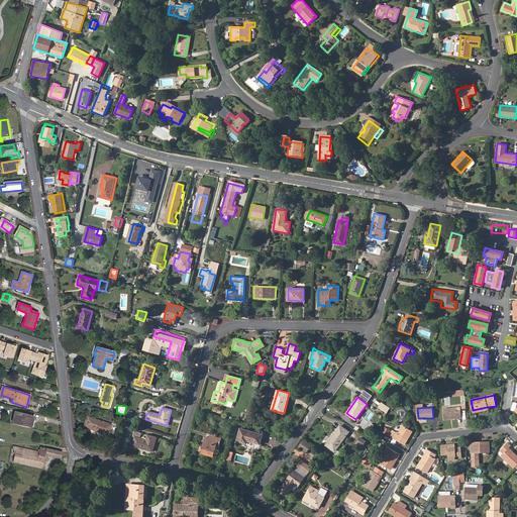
[(460,417),(459,408),(443,409),(443,420),(450,419),(450,418),(460,417)]
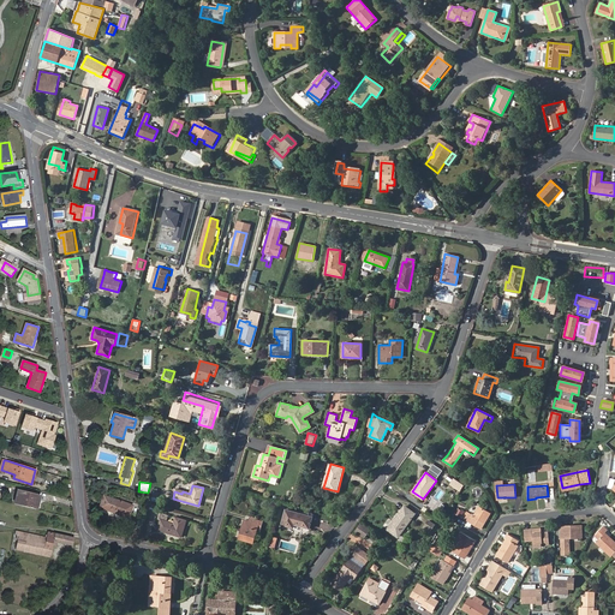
[(31,508),(36,509),(40,496),(18,490),(15,503),(31,508)]
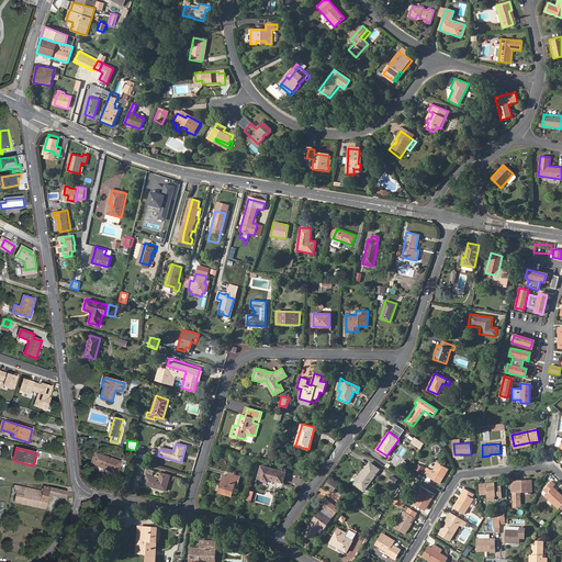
[(96,465),(117,473),(121,462),(99,454),(96,465)]
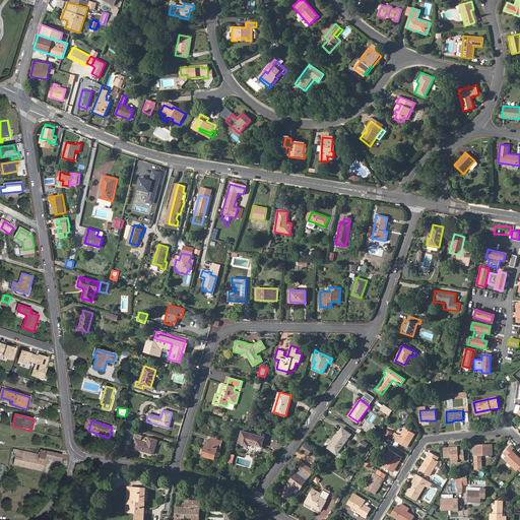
[(337,453),(350,434),(342,428),(334,440),(333,440),(328,447),(337,453)]
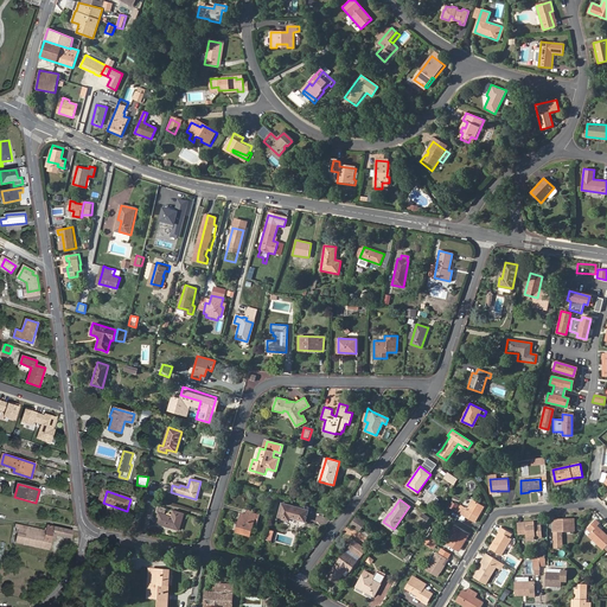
[(484,508),(475,502),(470,510),(462,505),(458,512),(473,523),(484,508)]
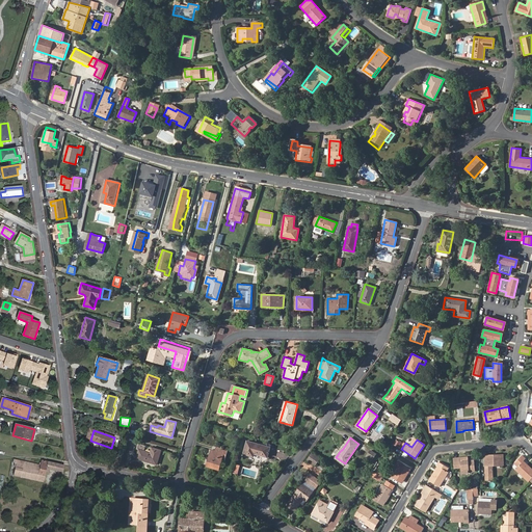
[(245,447),(243,454),(248,455),(254,456),(255,453),(268,456),(270,447),(247,441),(245,447)]
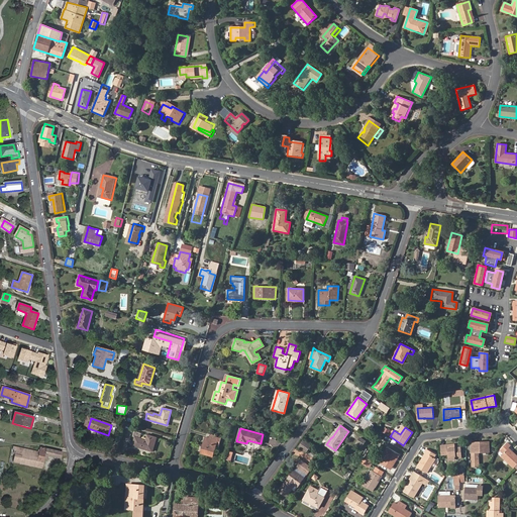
[(152,451),(157,437),(147,435),(146,439),(139,438),(141,433),(134,431),(132,436),(134,437),(132,445),(152,451)]
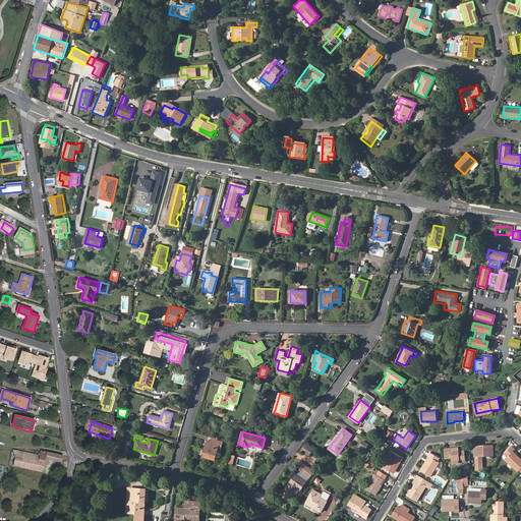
[(216,443),(211,441),(208,440),(203,456),(215,460),(218,446),(221,447),(222,442),(217,441),(216,443)]
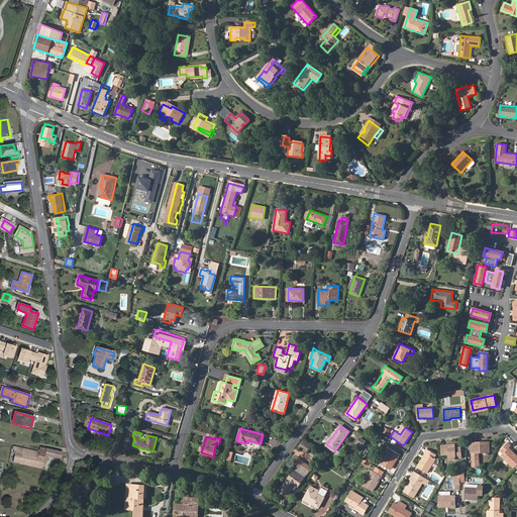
[(303,439),(298,446),(307,452),(312,445),(303,439)]
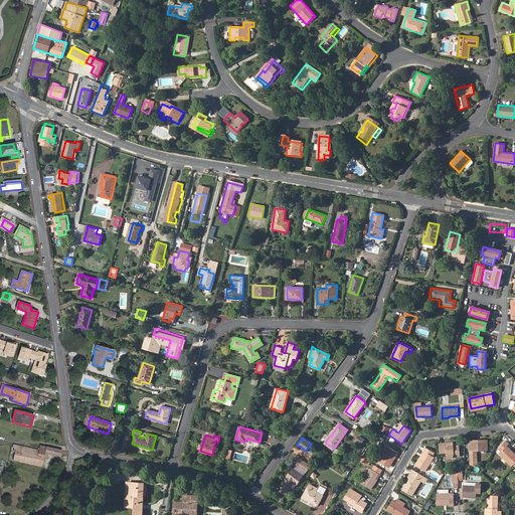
[(469,441),(469,451),(476,451),(487,450),(487,442),(478,442),(478,440),(469,441)]
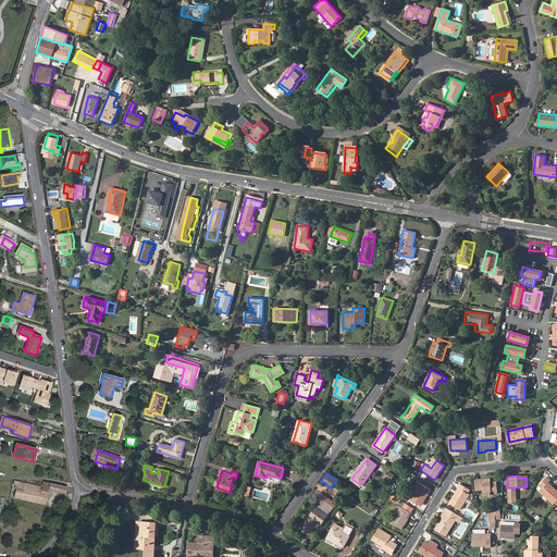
[(540,492),(554,504),(555,502),(556,499),(556,492),(547,483),(551,480),(546,477),(539,484),(543,489),(540,492)]
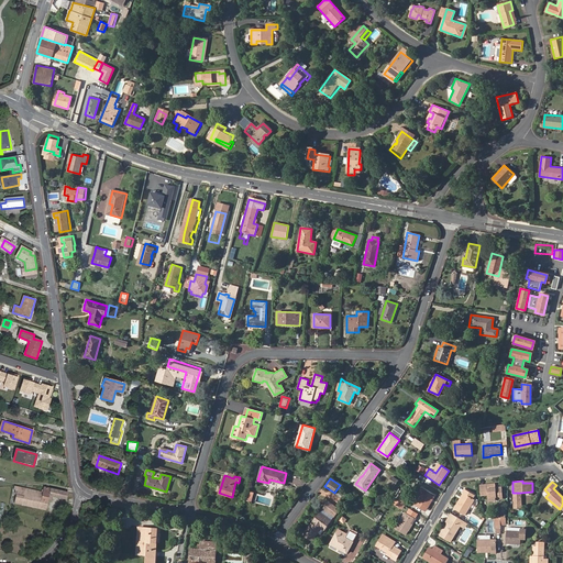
[(495,488),(495,484),(479,485),(481,493),(487,493),(488,500),(503,498),(501,487),(495,488)]
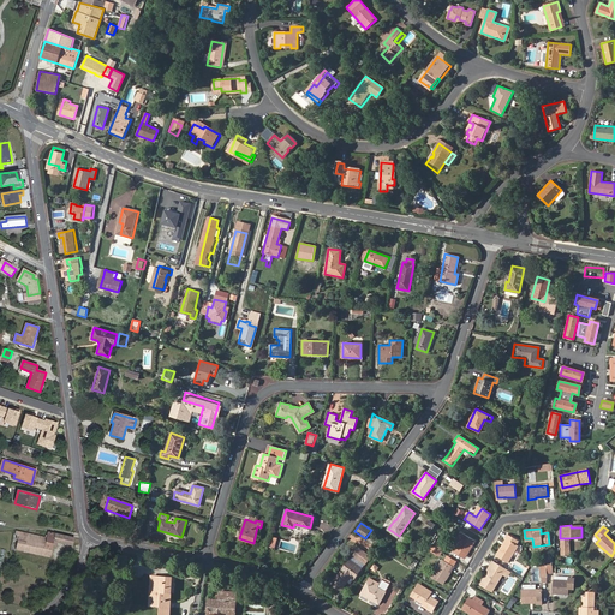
[(72,545),(73,538),(65,536),(53,533),(47,532),(46,538),(16,531),(16,532),(16,535),(18,535),(16,549),(51,557),(53,542),(72,545)]
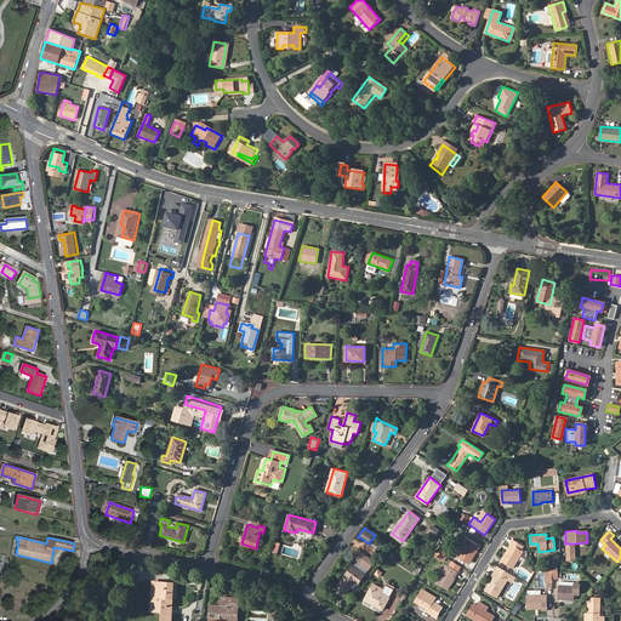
[(468,558),(471,559),(479,546),(468,539),(460,552),(455,548),(451,554),(466,563),(468,558)]
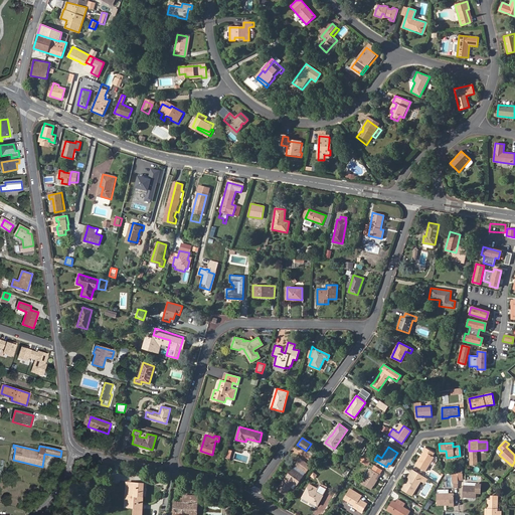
[(414,466),(422,471),(432,457),(431,456),(433,452),(423,447),(421,451),(423,452),(414,466)]
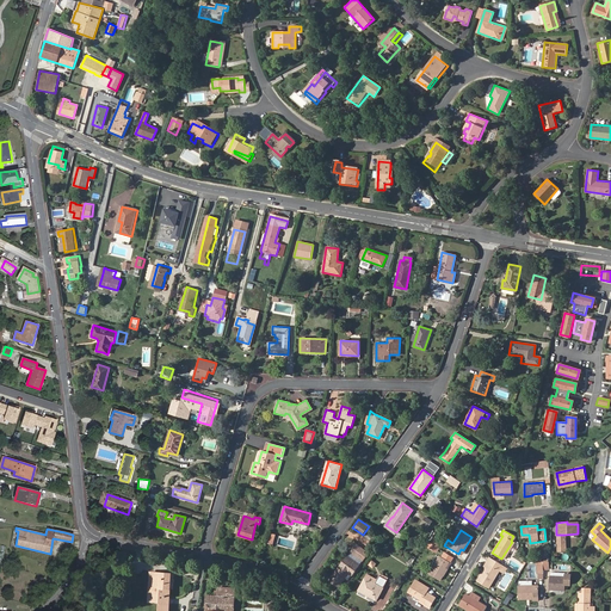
[(2,544),(10,545),(12,532),(5,531),(2,544)]
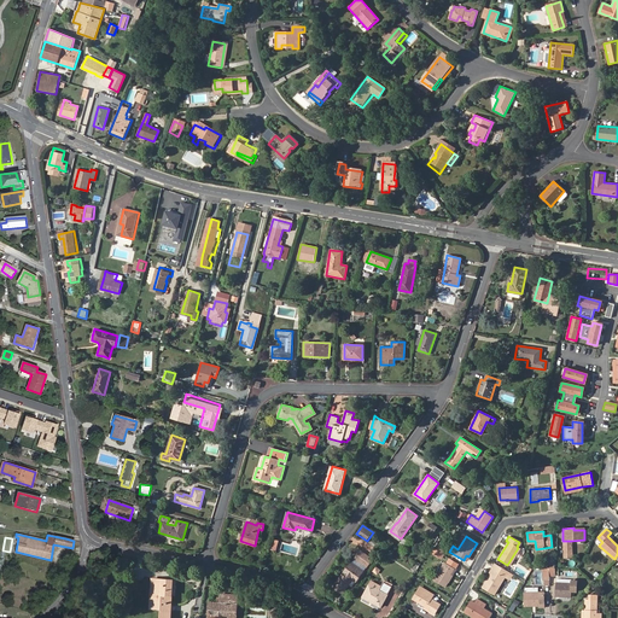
[(275,552),(280,540),(273,538),(269,549),(275,552)]
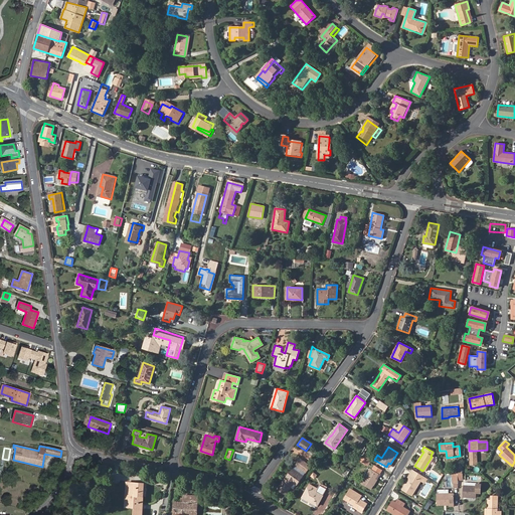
[(301,458),(296,465),(305,472),(310,465),(301,458)]
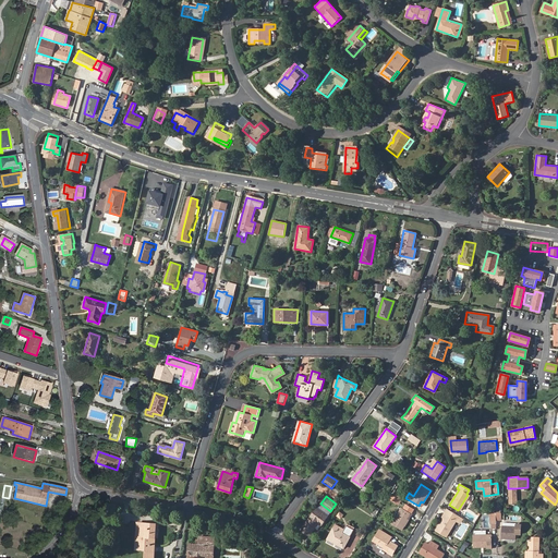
[(320,525),(328,516),(317,507),(301,529),(310,535),(318,523),(320,525)]
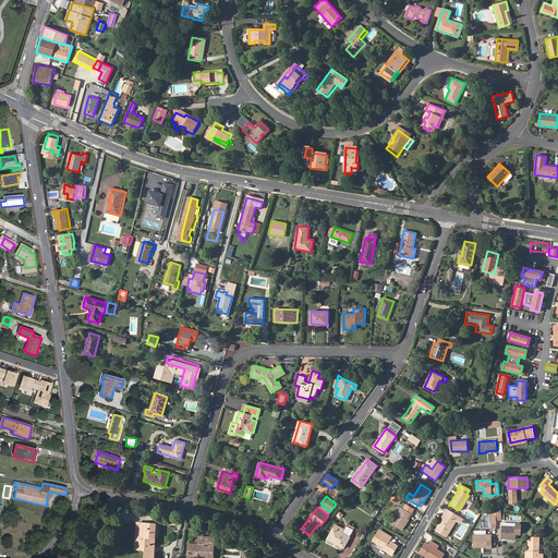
[(391,523),(401,530),(411,513),(401,507),(391,523)]
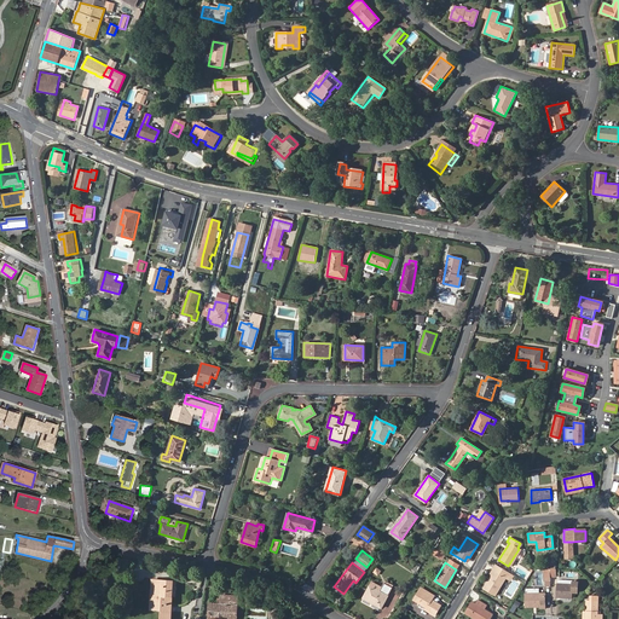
[(513,576),(496,566),(490,574),(491,576),(480,595),(491,601),(505,577),(510,579),(513,576)]
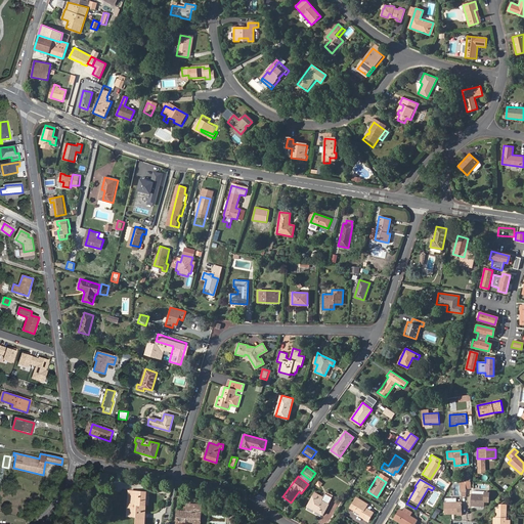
[(137,523),(145,523),(146,491),(128,490),(126,514),(127,514),(138,515),(137,523)]
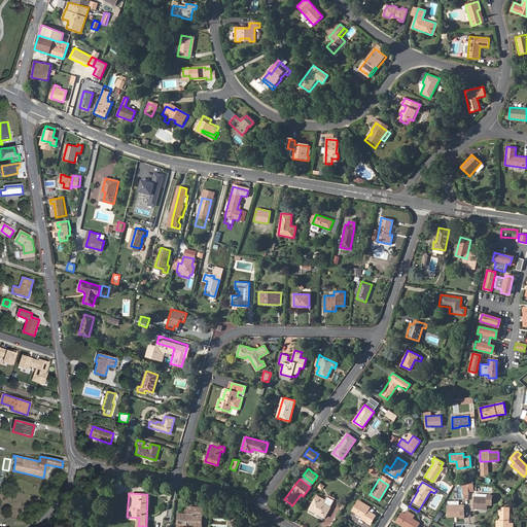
[(475,496),(473,507),(486,508),(486,503),(491,503),(491,494),(487,494),(486,497),(475,496)]
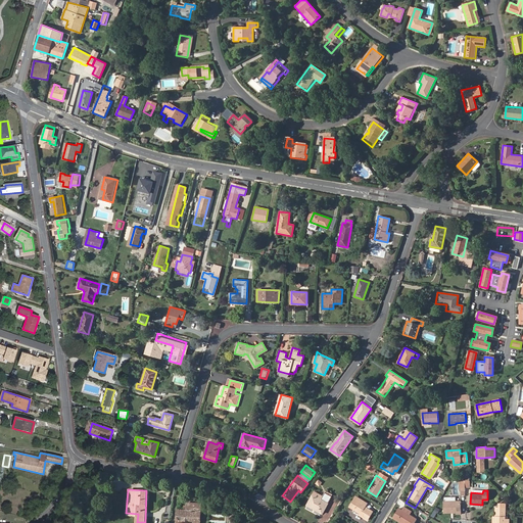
[(321,498),(313,494),(306,505),(322,514),(331,495),(325,492),(321,498)]
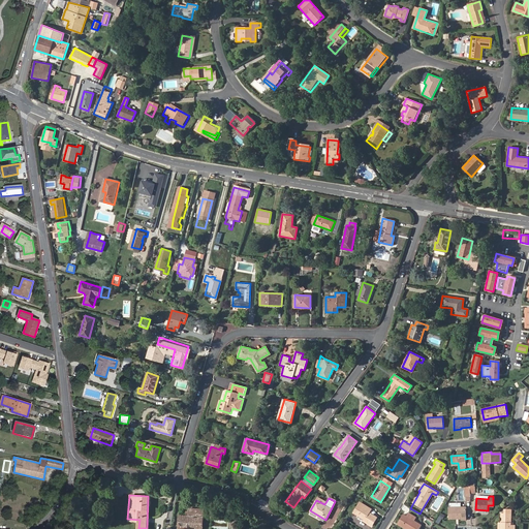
[(362,505),(358,502),(352,510),(364,518),(363,521),(371,526),(376,518),(370,514),(369,515),(367,514),(369,509),(362,505)]
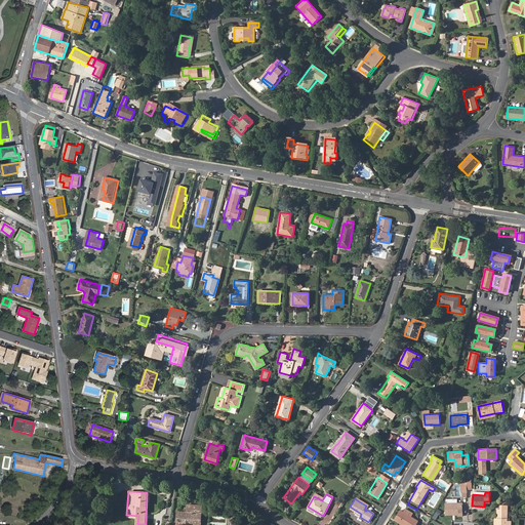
[(200,524),(202,505),(187,503),(187,507),(185,507),(185,512),(176,511),(175,524),(200,524)]
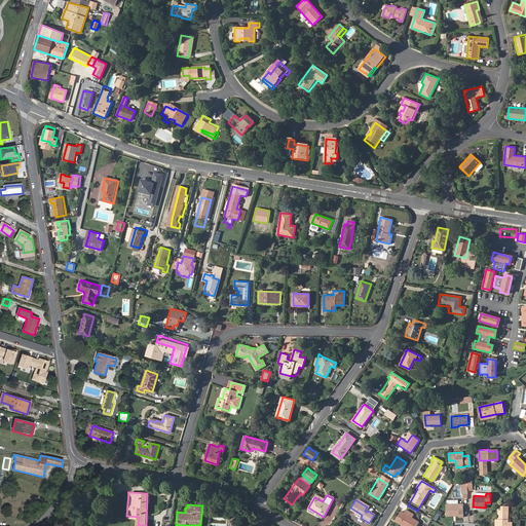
[(446,504),(446,516),(458,516),(458,517),(463,517),(462,504),(446,504)]
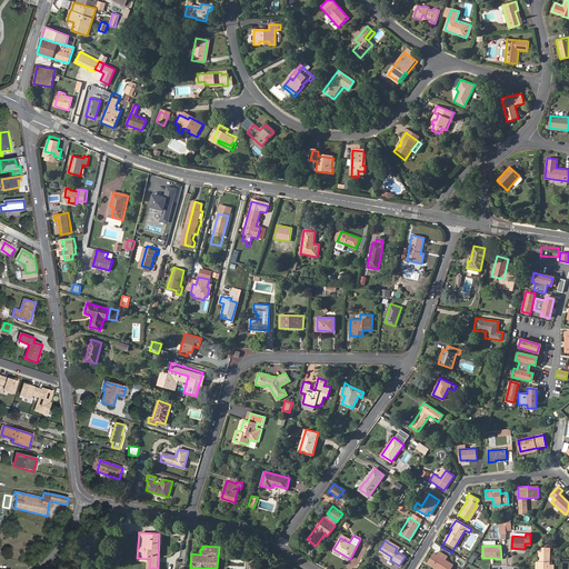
[(539,561),(538,568),(552,568),(553,565),(549,565),(549,561),(550,547),(542,546),(542,551),(539,551),(539,561)]
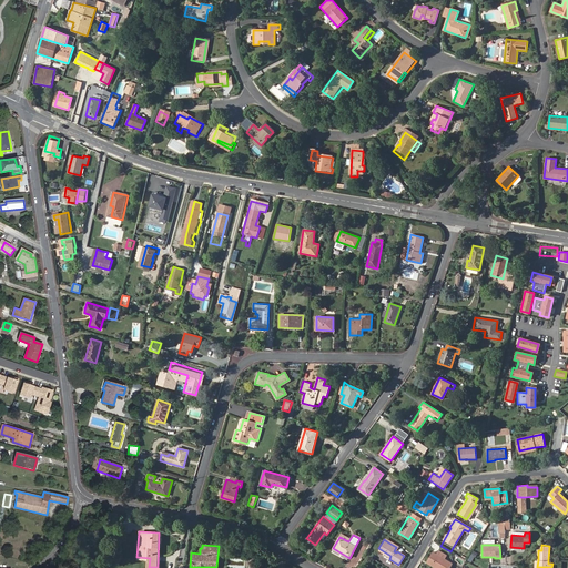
[(434,567),(448,567),(452,564),(444,560),(436,555),(432,553),(426,564),(434,567)]
